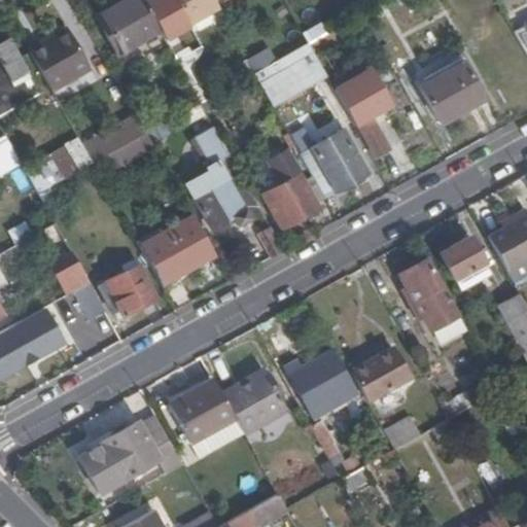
[(115,0),(91,14),(95,22),(132,0),(115,0)]
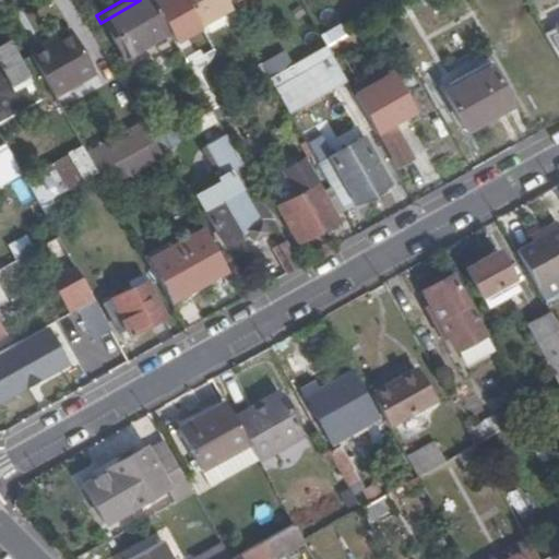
[(121,60),(168,34),(149,0),(140,0),(100,23),(121,60)]
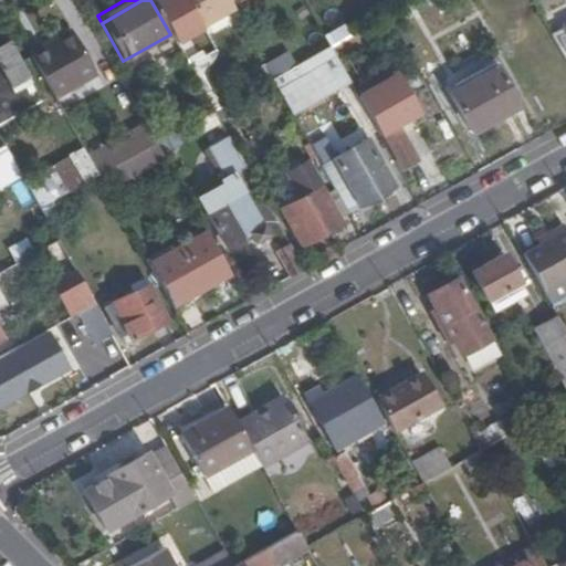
[(186,0),(150,0),(170,34),(176,44),(202,30),(200,27),(186,0)]
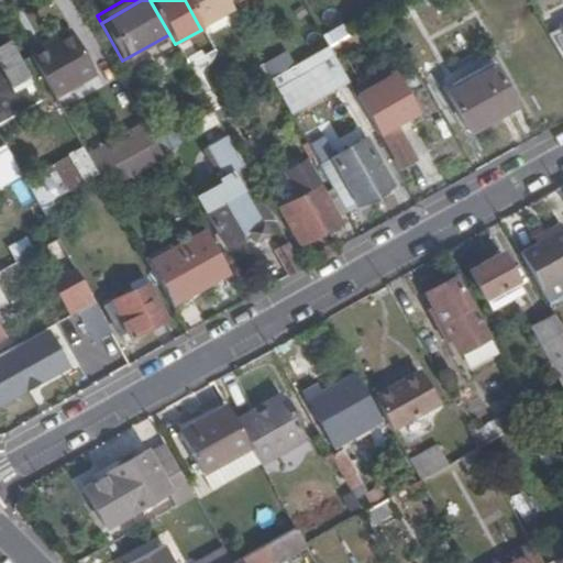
[(185,0),(199,26),(230,9),(225,0),(185,0)]
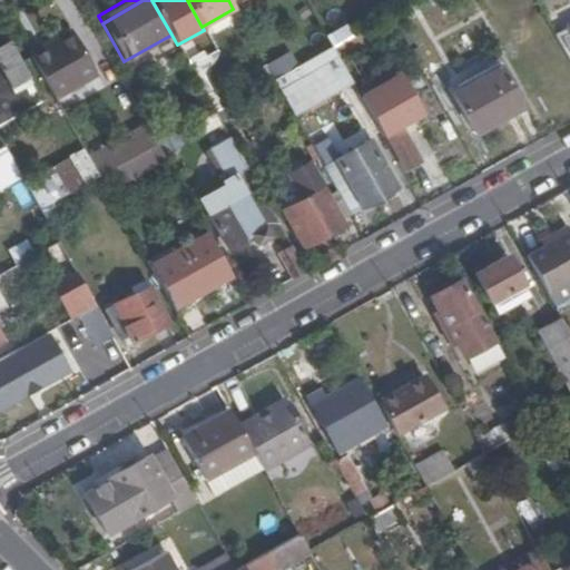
[(569,25),(553,35),(569,65),(569,25)]
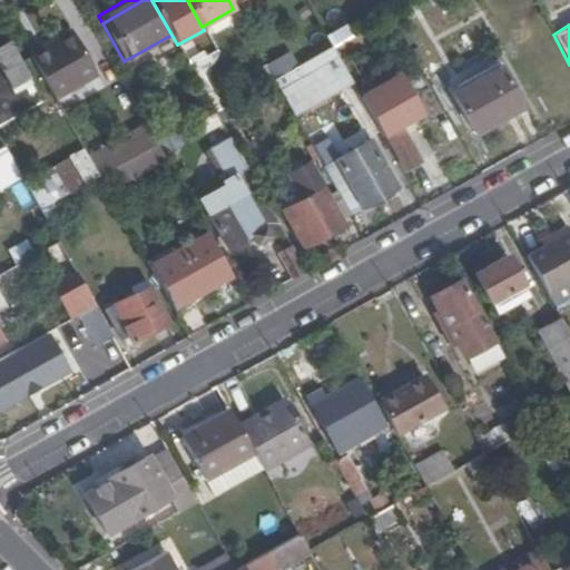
[(363,42),(356,31),(330,47),(336,58),(363,42)]
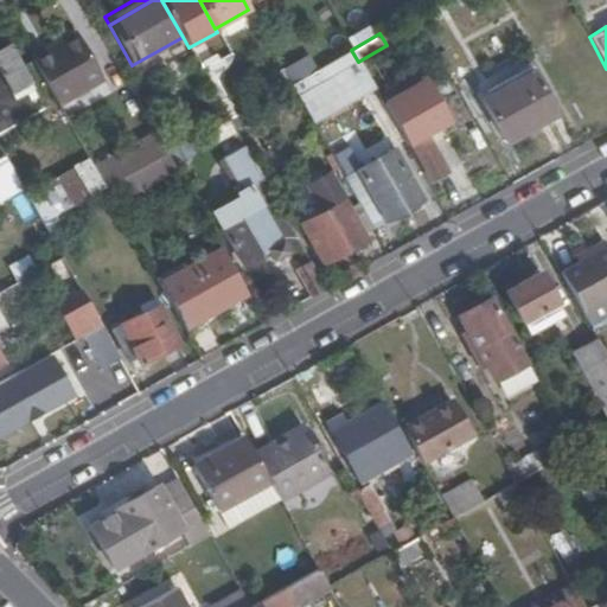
[(77,36),(32,61),(57,104),(101,78),(77,36)]
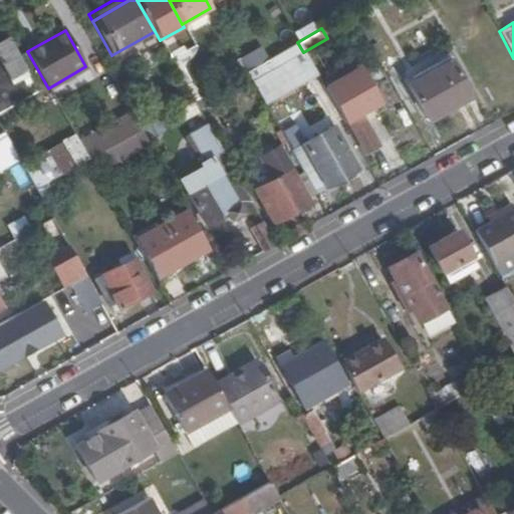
[(5,39),(0,42),(0,110),(35,91),(5,39)]
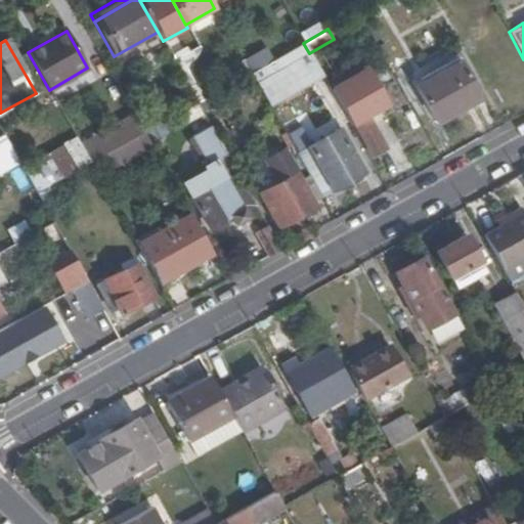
[(268,104),(321,75),(309,53),(303,43),(250,72),(268,104)]
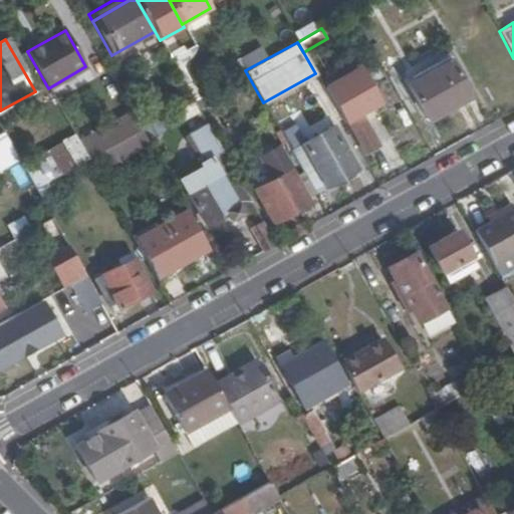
[(263,46),(237,56),(242,68),(268,58),(263,46)]
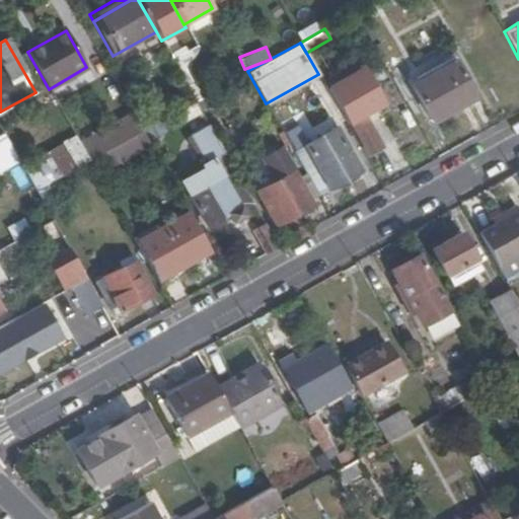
[(454,62),(412,85),(433,122),(473,97),(454,62)]
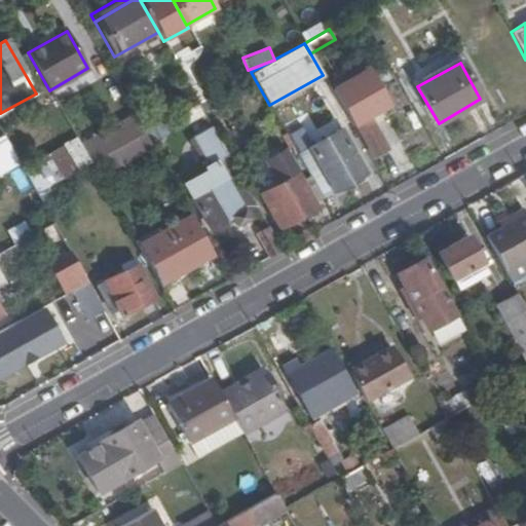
[(369,76),(352,85),(360,98),(344,106),(372,157),(385,150),(368,117),(385,107),(369,76)]
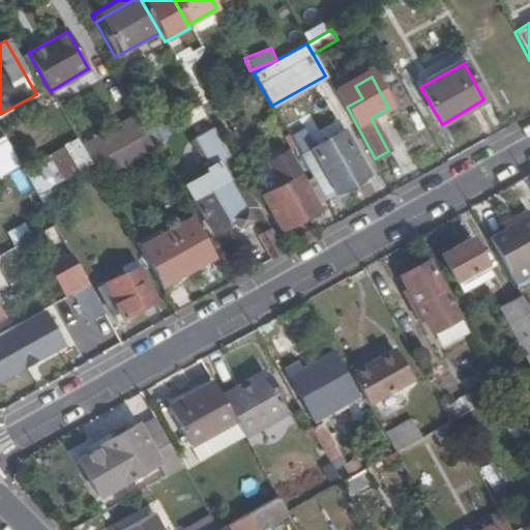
[(344,100),(347,107),(362,98),(355,86),(344,100)]
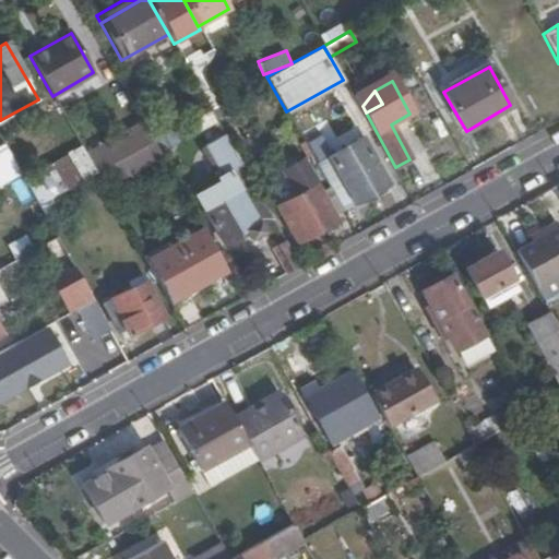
[(142,122),(85,155),(86,157),(95,174),(138,150),(153,141),(142,122)]
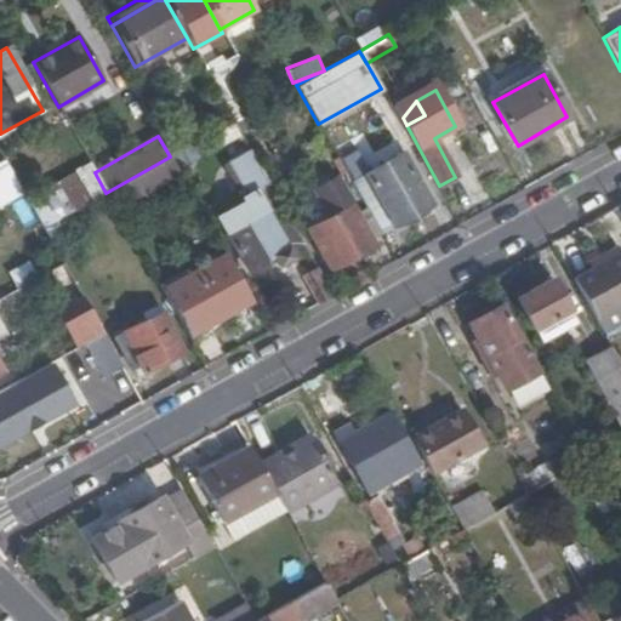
[(249,195),(215,215),(250,274),(294,249),(258,188),(269,182),(250,149),(228,161),(249,195)]
